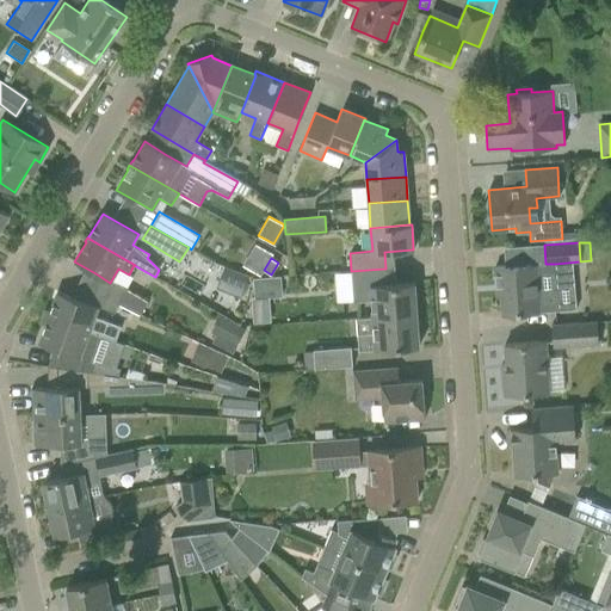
[(518,266),(494,267),(495,287),(500,285),(503,315),(526,313),(539,312),(576,309),(574,278),(556,279),(555,264),(545,264),(536,265),(518,266)]
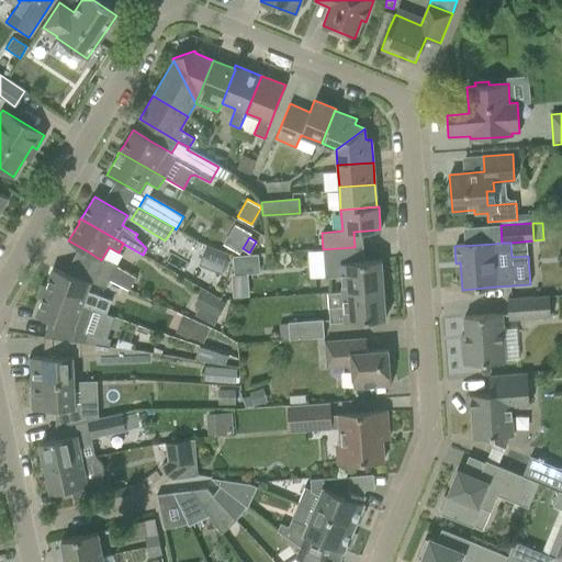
[(205,245),(201,265),(224,270),(229,250),(205,245)]
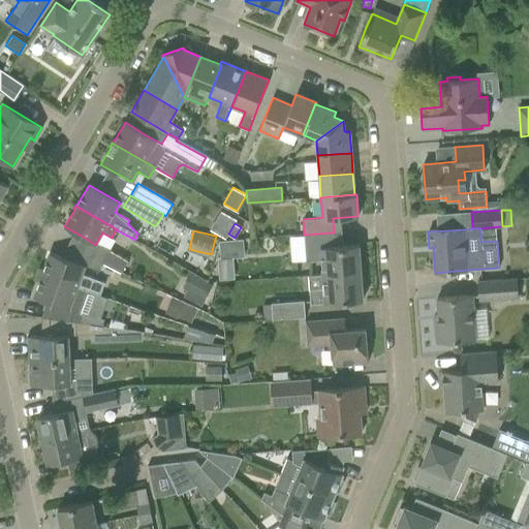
[(321,260),(322,274),(361,272),(359,245),(335,246),(334,232),(304,235),(306,261),(321,260)]
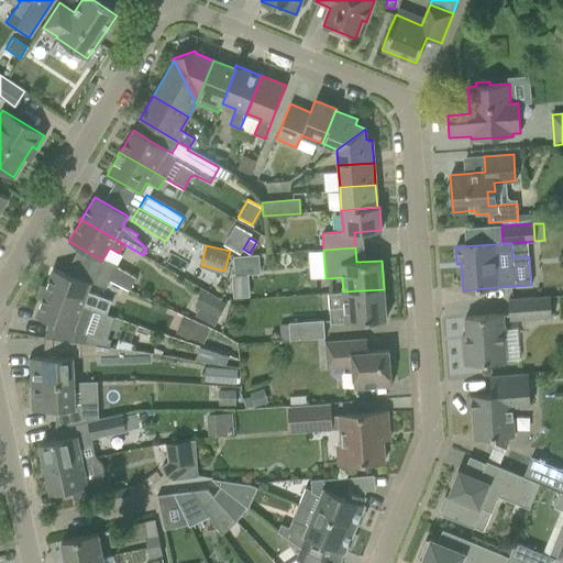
[(258,273),(257,256),(234,258),(235,274),(258,273)]
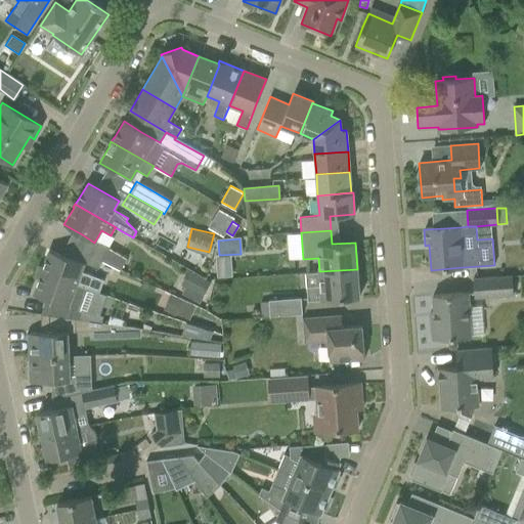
[(101,260),(101,261),(121,270),(126,259),(100,244),(94,256),(101,260)]
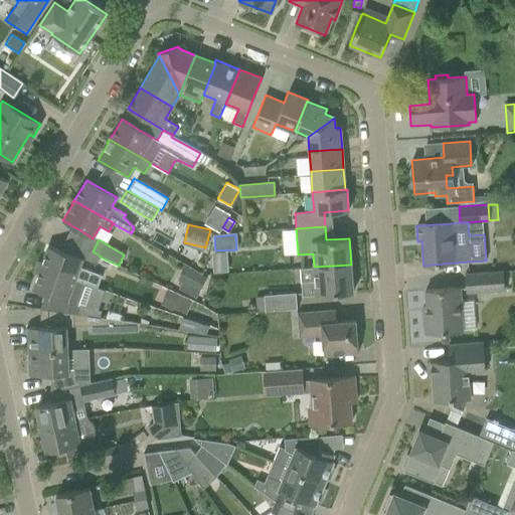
[(48,245),(40,268),(98,288),(102,275),(79,267),(82,259),(48,245)]
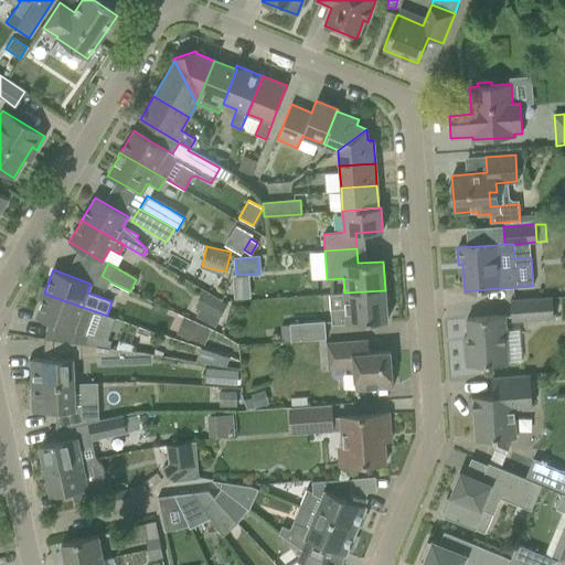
[(107,289),(109,281),(109,280),(102,276),(97,286),(107,289)]
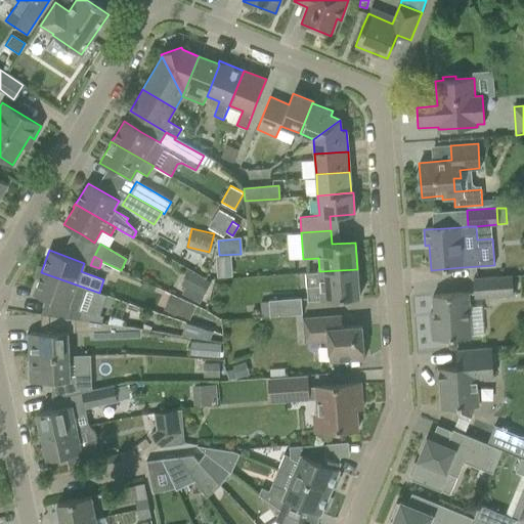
[(203,303),(212,278),(188,269),(179,295),(203,303)]
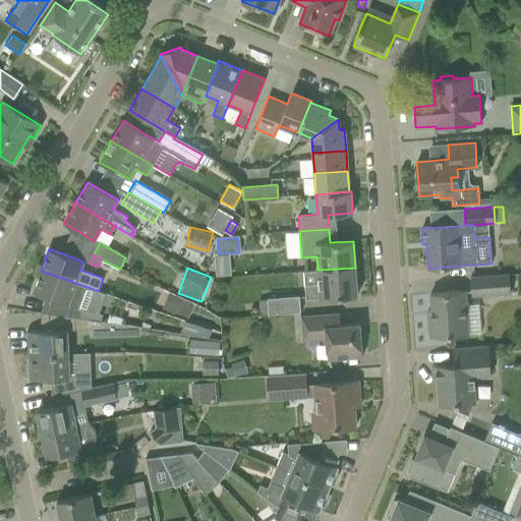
[(317,270),(303,273),(305,299),(357,296),(355,268),(317,270)]
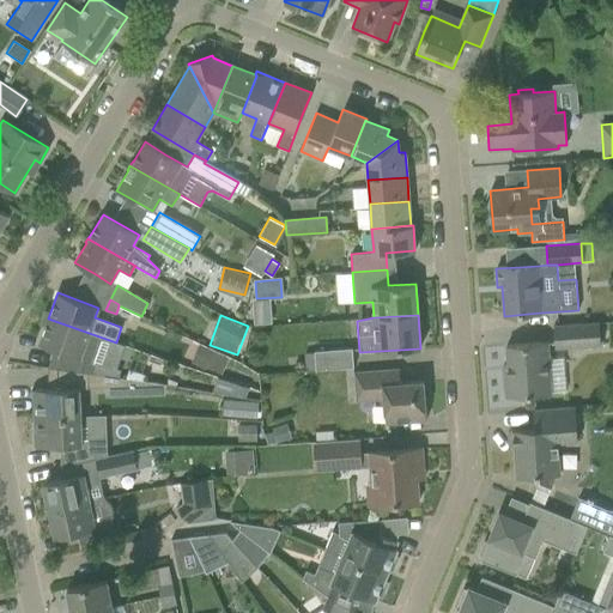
[(85,360),(80,372),(110,376),(113,370),(115,370),(123,346),(116,343),(48,319),(38,344),(80,359),(80,358),(85,360)]
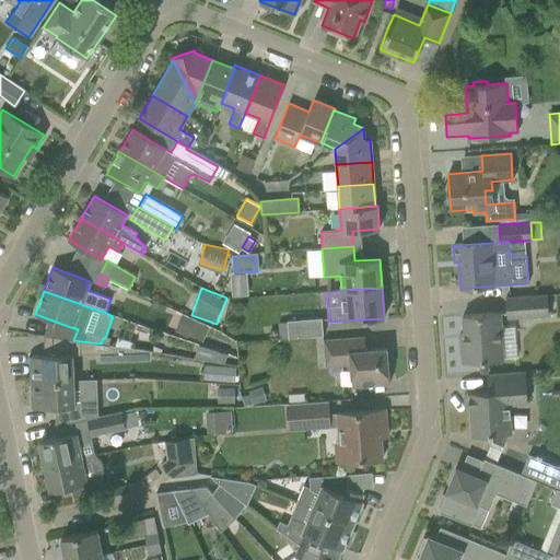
[(505,298),(506,317),(547,315),(546,294),(505,298)]
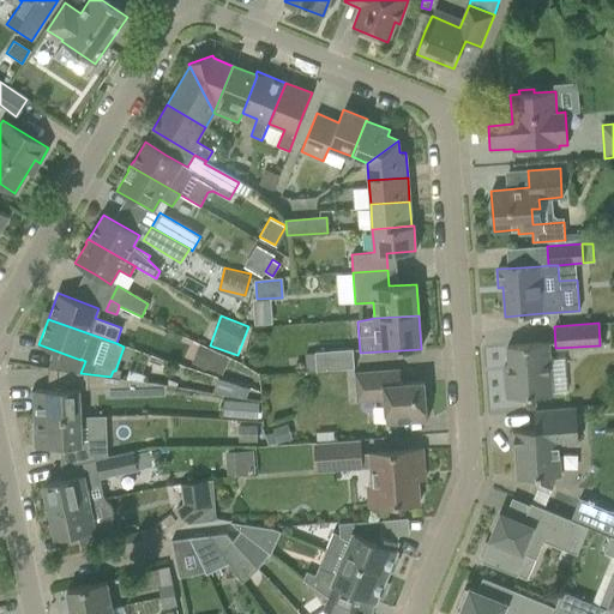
[(223,374),(229,354),(199,343),(192,362),(223,374)]
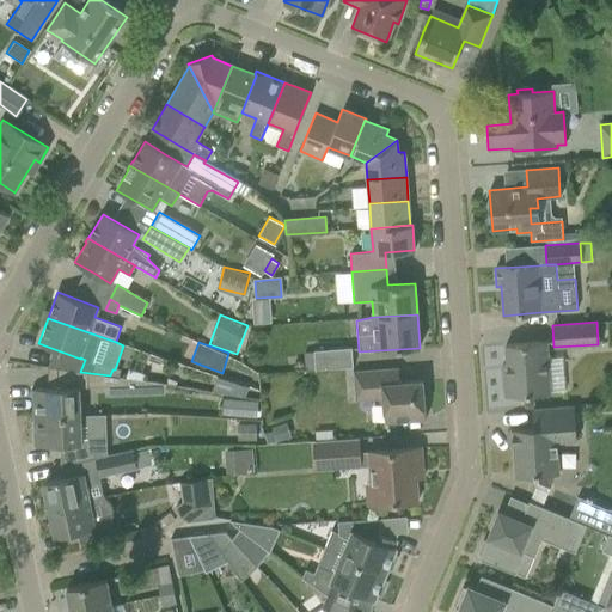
[(505,344),(507,373),(503,373),(505,397),(550,393),(546,342),(505,344)]
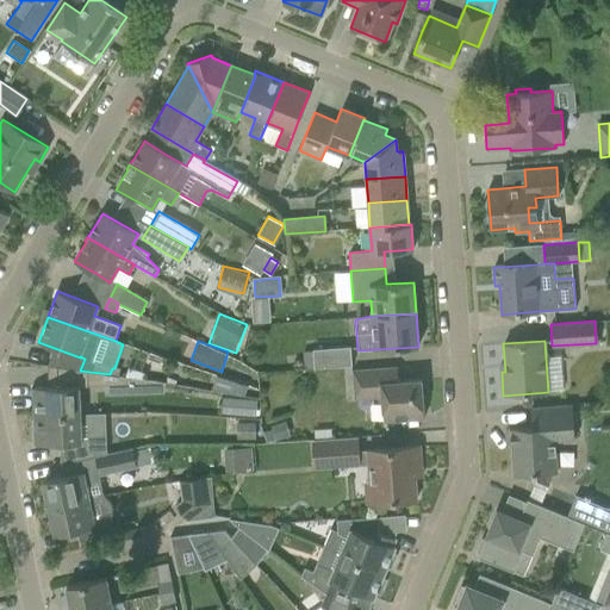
[(312,349),(313,368),(352,366),(350,347),(312,349)]
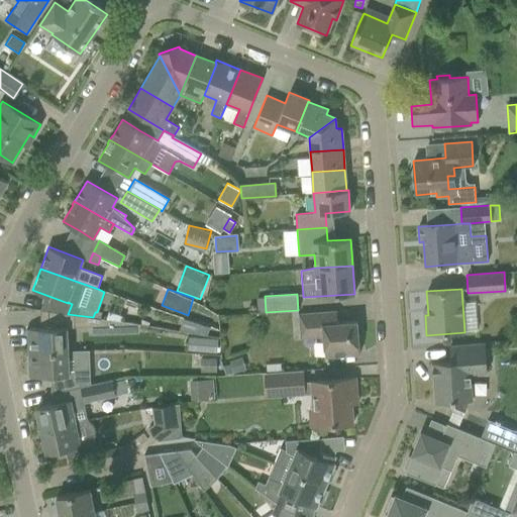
[(27,328),(28,353),(69,351),(68,328),(107,326),(107,319),(93,317),(68,314),(48,311),(48,328),(27,328)]
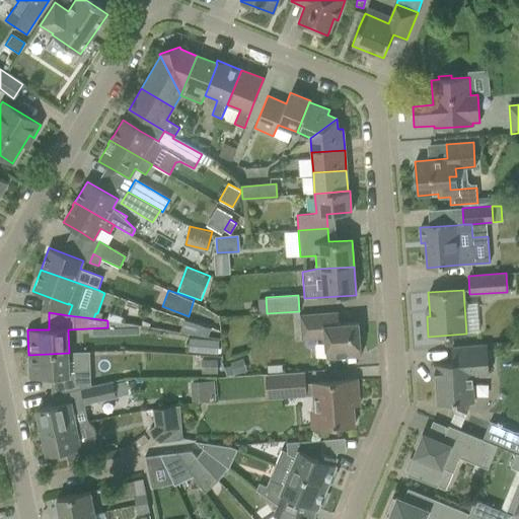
[(321,343),(325,342),(326,358),(360,356),(358,323),(339,324),(338,313),(300,315),(301,334),(320,332),(321,343)]
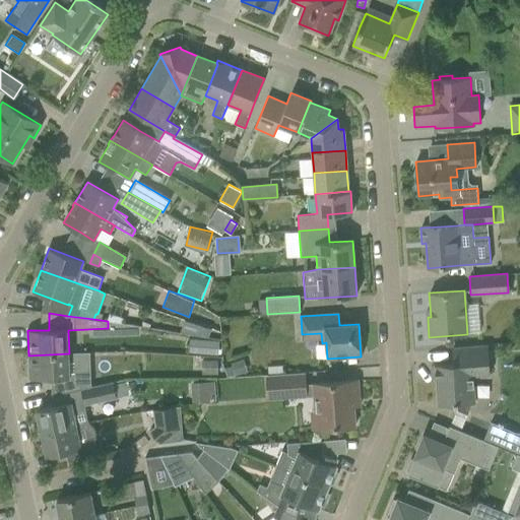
[(186,320),(182,333),(208,337),(211,328),(186,320)]
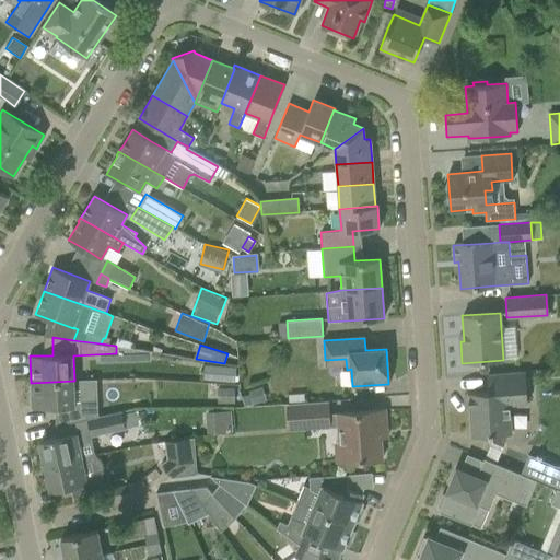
[(509,404),(527,403),(525,372),(487,374),(488,393),(468,394),(471,436),(493,434),(511,433),(509,404)]
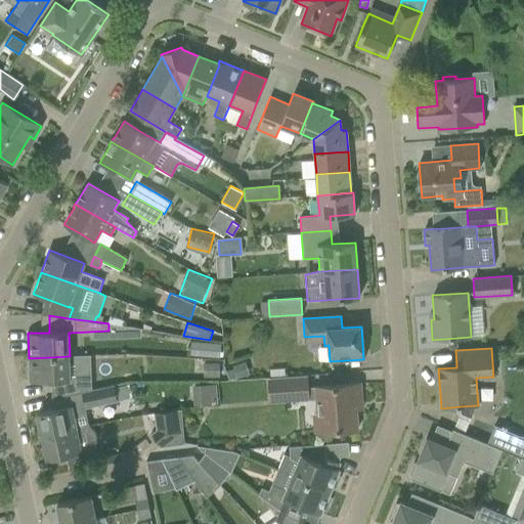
[(51,381),(52,398),(78,392),(78,379),(71,380),(70,356),(29,358),(30,382),(51,381)]
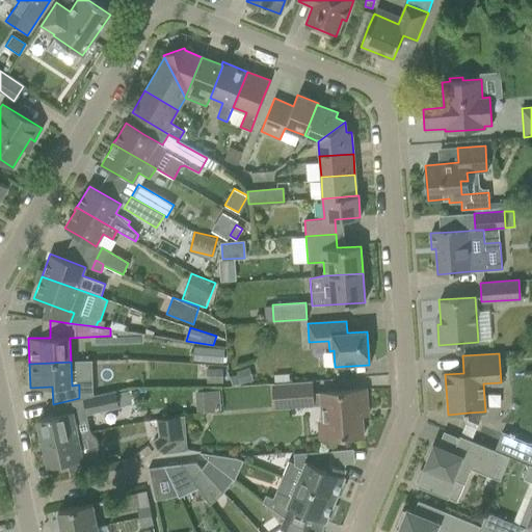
[(311,381),(272,383),(274,407),(289,407),(288,395),(312,394),(311,381)]
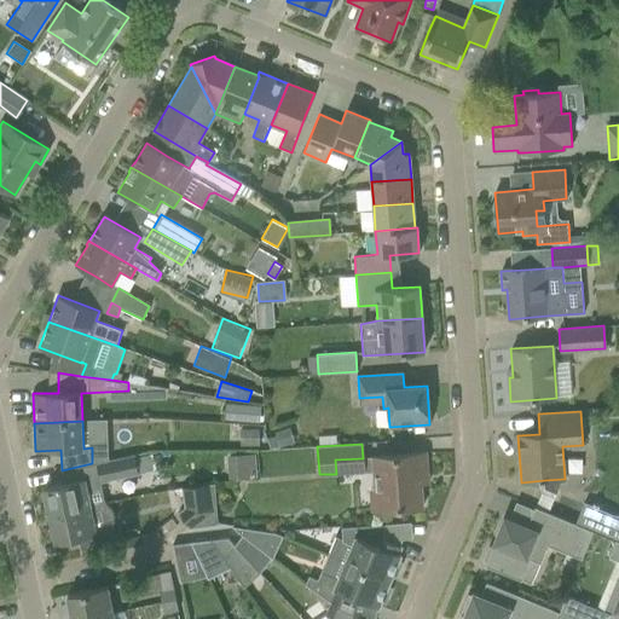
[(256,453),(229,453),(229,476),(256,476),(256,453)]
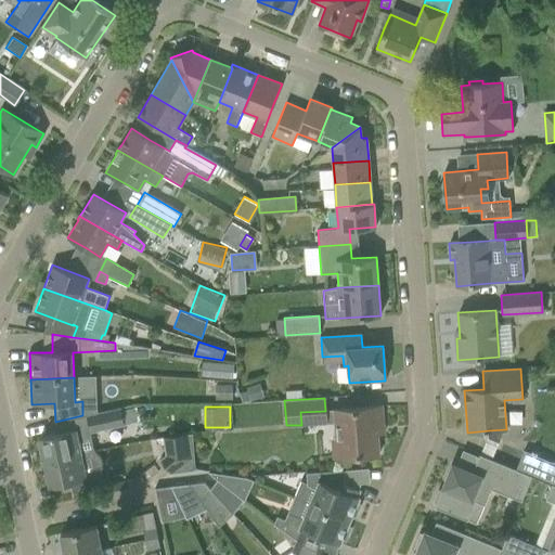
[(334,410),(335,423),(337,456),(378,454),(376,426),(383,426),(382,407),(334,410)]
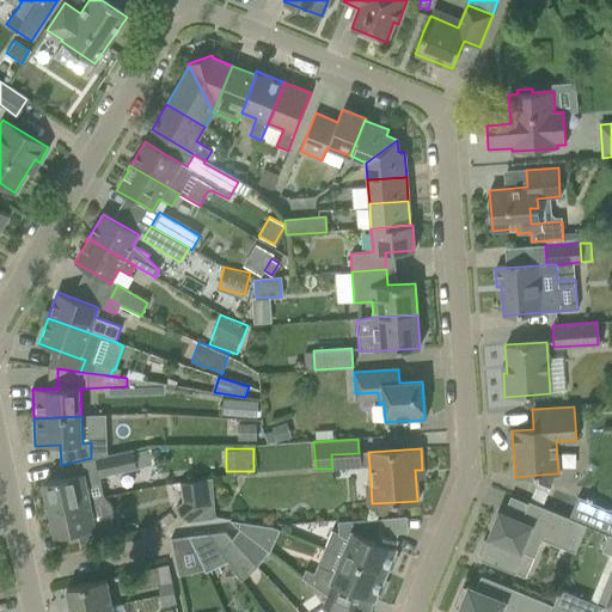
[(42,482),(48,509),(89,500),(86,485),(101,483),(99,478),(136,470),(133,450),(91,458),(61,465),(63,477),(42,482)]
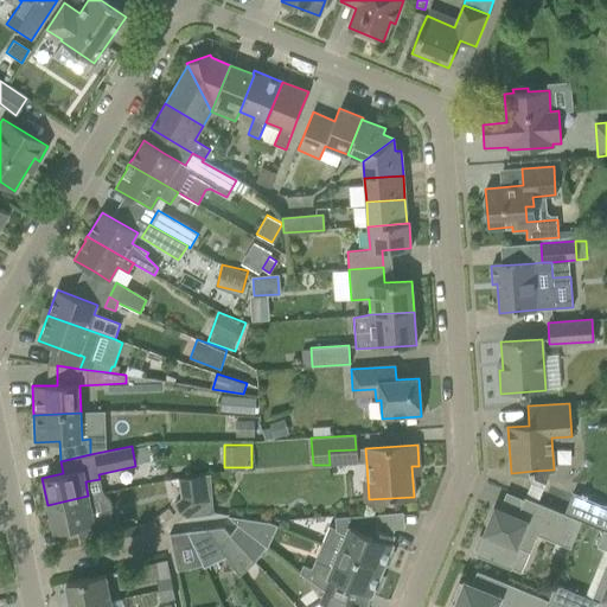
[(180,497),(174,503),(187,517),(213,513),(208,474),(178,478),(180,497)]
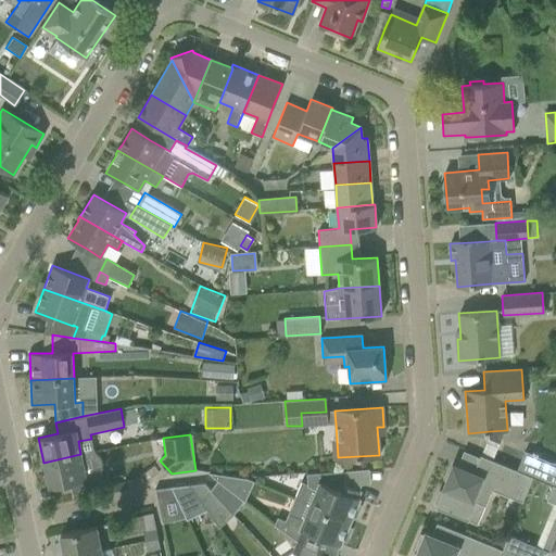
[(80,454),(43,463),(49,488),(71,483),(73,494),(103,488),(100,474),(86,477),(80,454)]
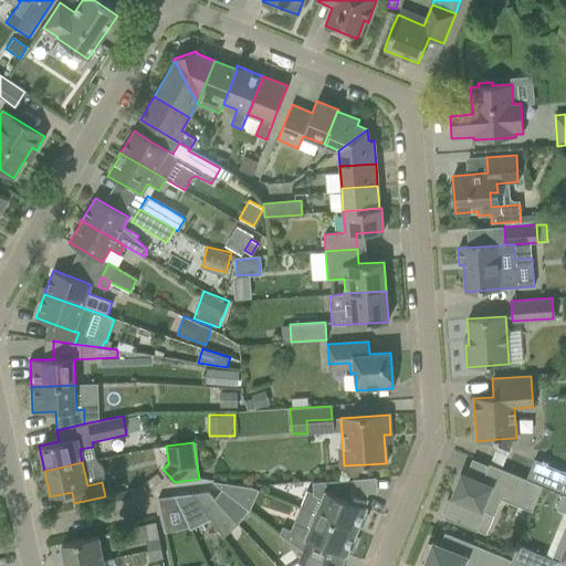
[(542,485),(489,463),(481,481),(461,473),(451,498),(449,501),(447,500),(441,512),(444,513),(442,517),(477,531),(478,528),(485,509),(494,512),(501,499),(531,511),(542,485)]
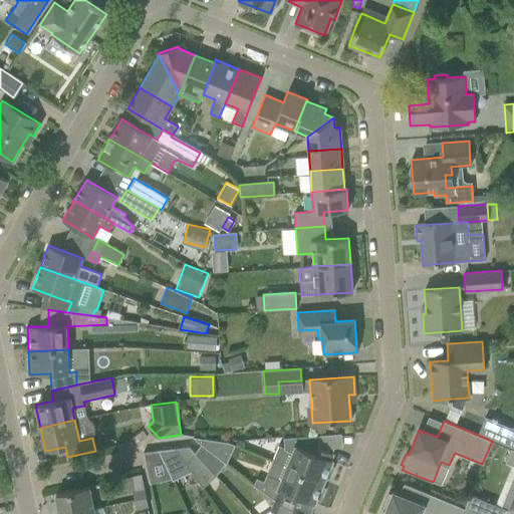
[(492,441),(510,449),(513,450),(513,428),(511,427),(503,445),(492,440),(492,441)]
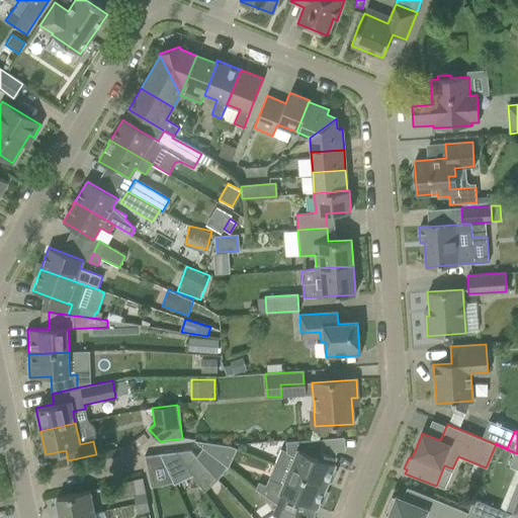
[(281,448),(274,465),(326,486),(328,481),(331,483),(336,470),(333,469),(335,464),(333,463),(335,457),(322,451),(321,438),(285,442),(286,451),(281,448)]
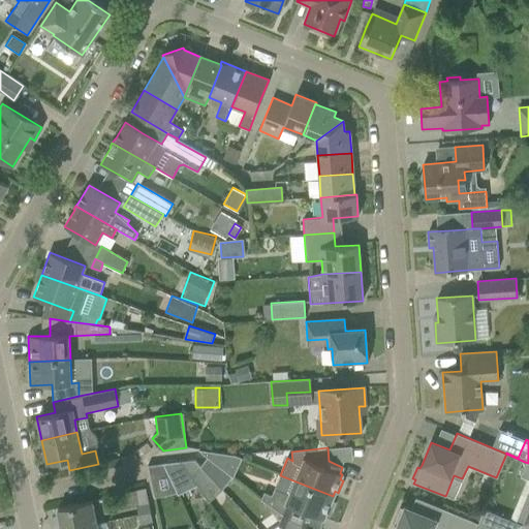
[(198,450),(207,458),(208,459),(231,477),(241,458),(235,456),(198,449),(198,450)]
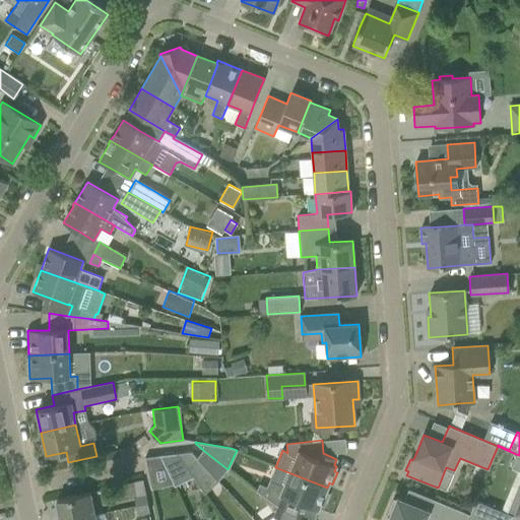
[(204,451),(197,459),(218,482),(228,469),(204,451)]
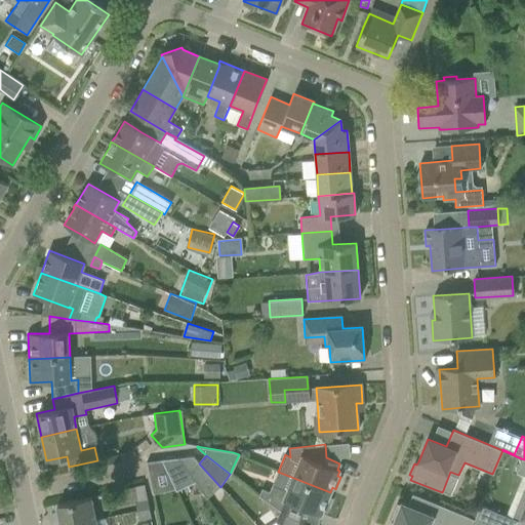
[(193,456),(178,458),(195,482),(206,499),(220,487),(199,463),(193,456)]
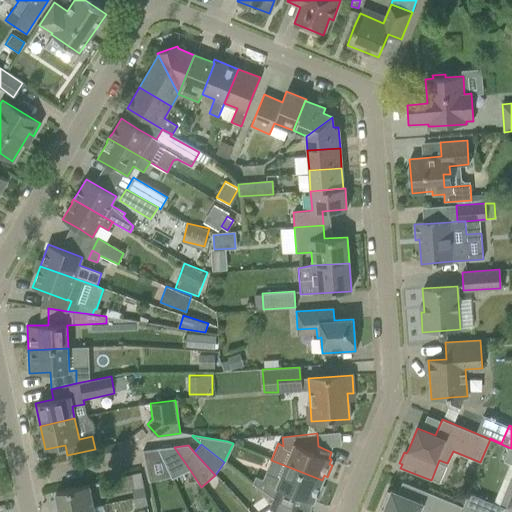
[(171,479),(190,470),(174,447),(157,449),(171,479)]
